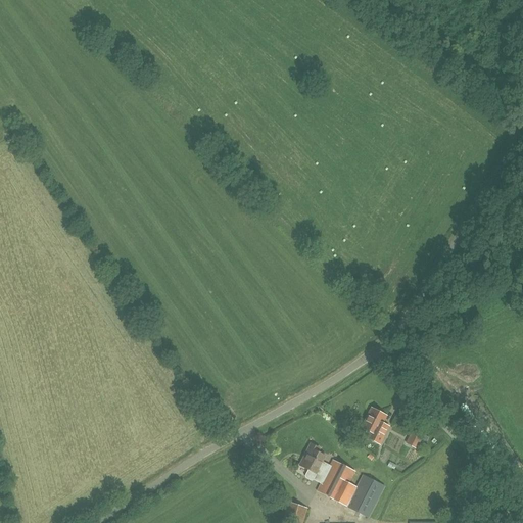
[(382,424),(386,416),(371,409),(362,428),(371,432),(368,438),(380,444),(388,427),(382,424)]
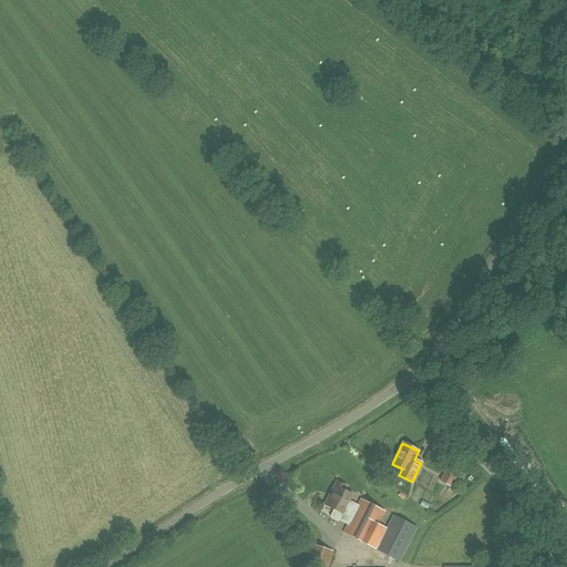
[(449,466),(441,481),(451,486),(459,472),(449,466)]
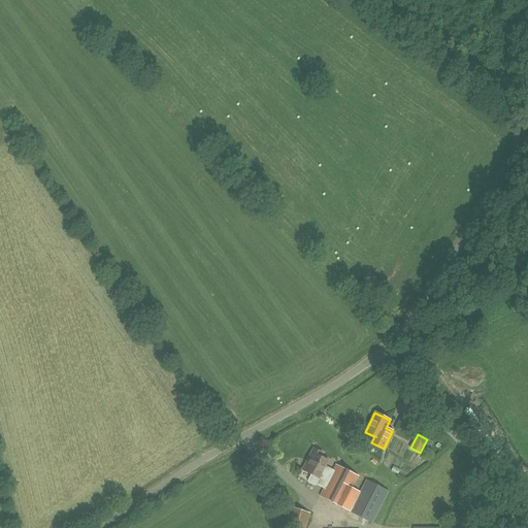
[(314,449),(302,470),(310,474),(307,480),(308,483),(315,486),(317,485),(320,480),(326,483),(333,470),(325,466),(328,460),(320,457),(322,453),(314,449)]
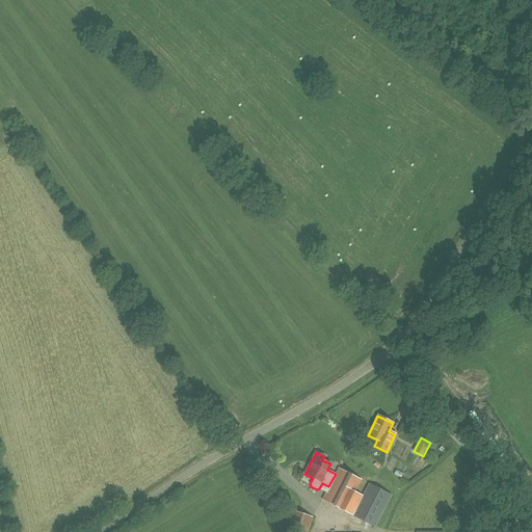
[(352,514),(363,496),(354,491),(361,480),(339,468),(336,474),(328,486),(322,500),(350,514),(352,514)]
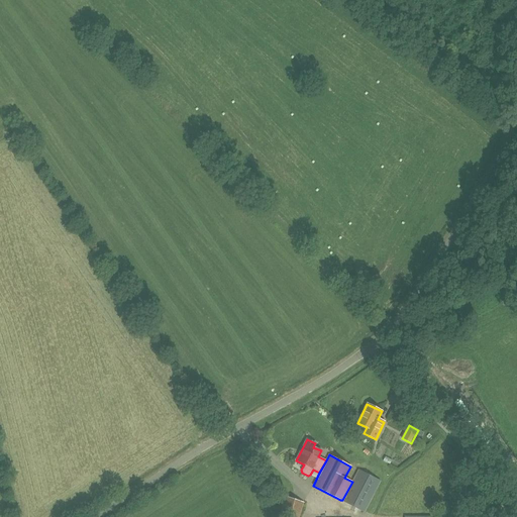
[(358,470),(352,482),(342,500),(365,512),(380,481),(358,470)]
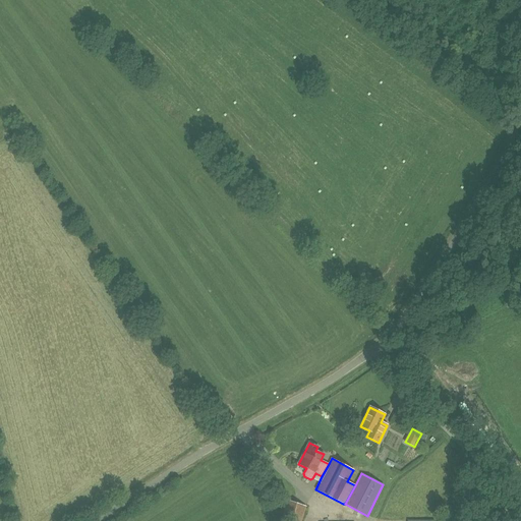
[(301,520),(306,507),(287,501),(280,520),(301,520)]
